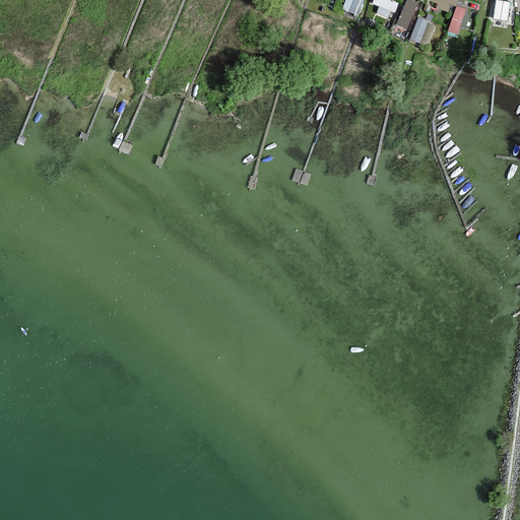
[(345,0),(343,9),(361,14),(364,0),(345,0)]
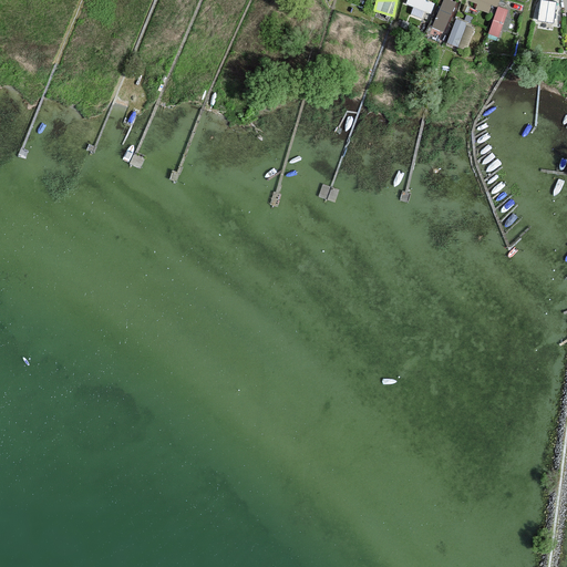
[(431,0),(408,0),(408,2),(415,6),(414,8),(432,13),(436,2),(431,0)]
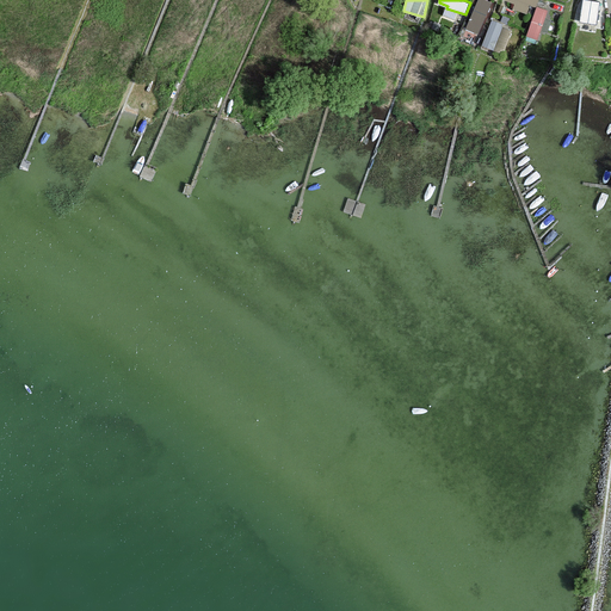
[(480,35),(492,0),(476,0),(467,30),(480,35)]
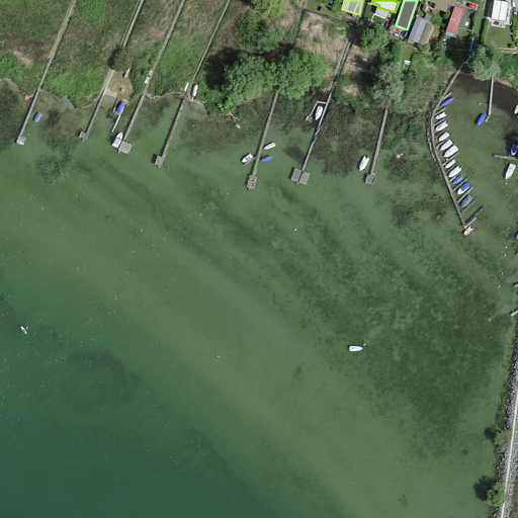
[(431,0),(438,1),(436,8),(448,10),(450,4),(456,5),(456,0),(431,0)]
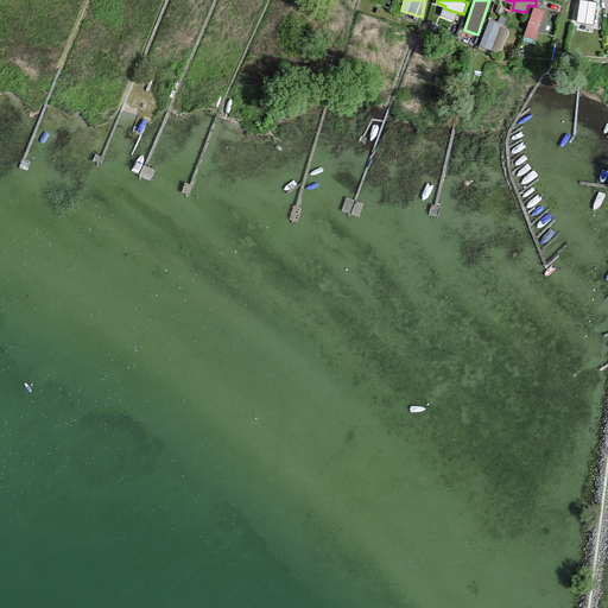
[(594,23),(599,1),(593,0),(581,0),(577,20),(594,23)]
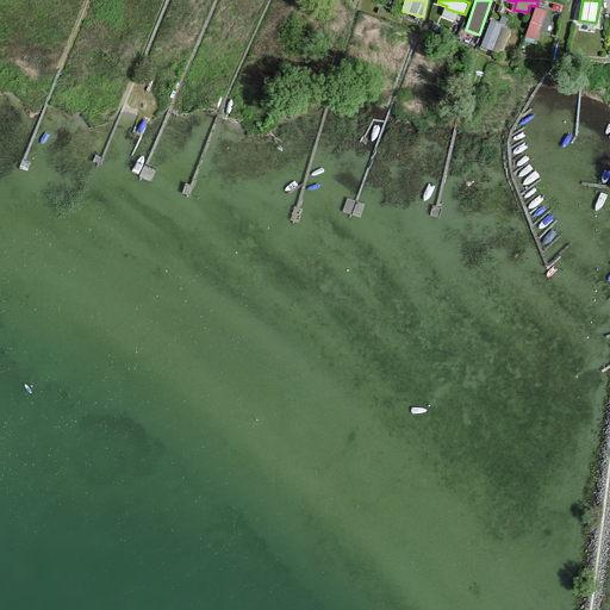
[(540,39),(548,8),(535,5),(527,36),(540,39)]
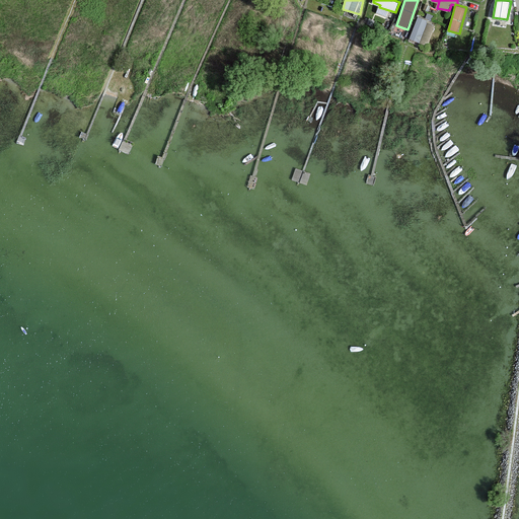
[(419,43),(428,19),(419,16),(410,39),(419,43)]
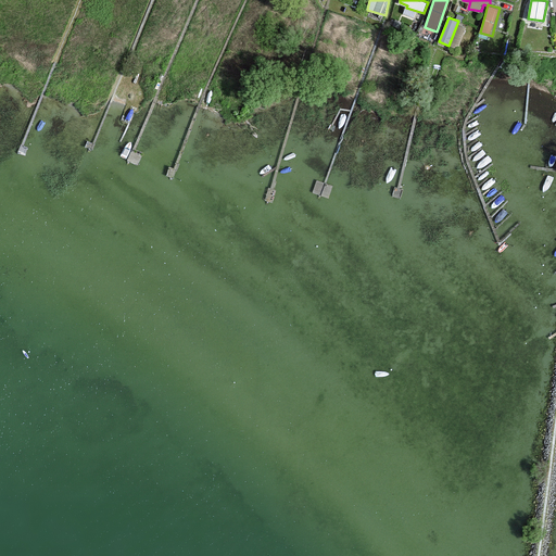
[(459,47),(466,26),(458,24),(451,45),(459,47)]
